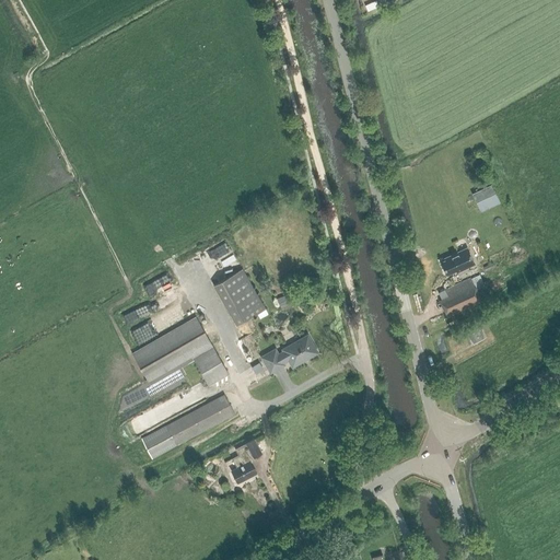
[(376,0),(366,4),(371,14),(382,9),(377,0),(376,0)]
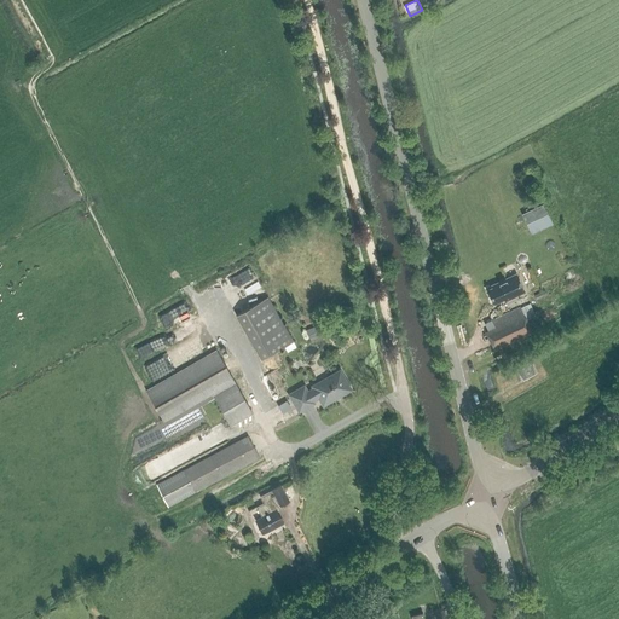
[(545,202),(524,212),(532,233),(555,224),(545,202)]
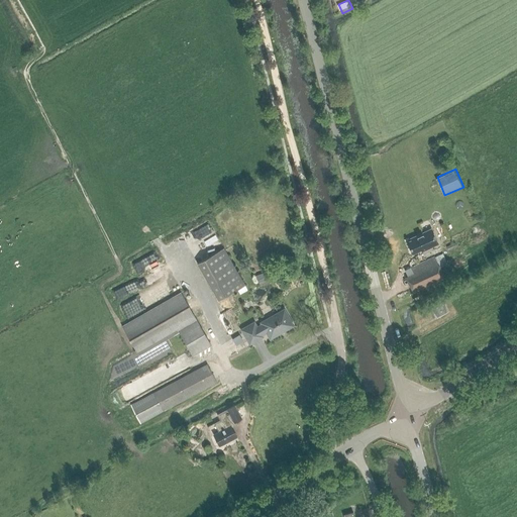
[(411,239),(412,240),(407,242),(413,253),(421,250),(422,251),(438,244),(432,229),(411,239)]
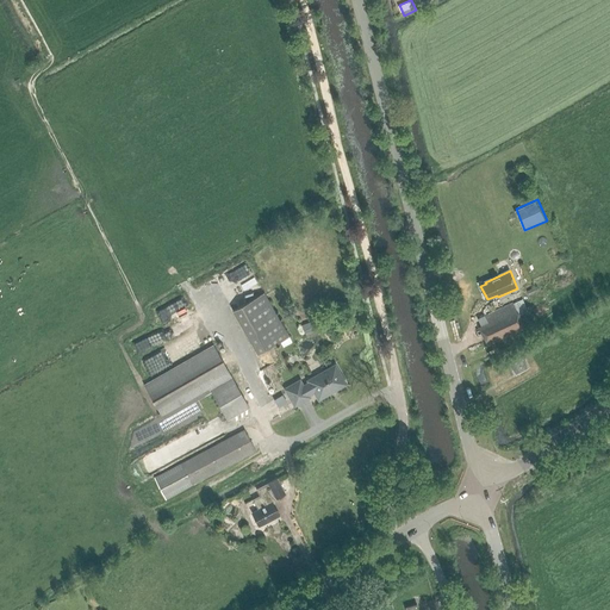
[(288,337),(263,293),(232,311),(257,355),(288,337)]
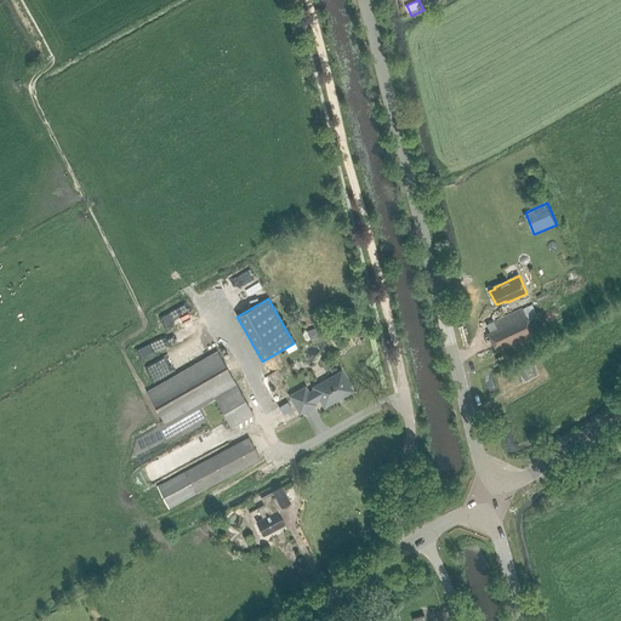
[(495,353),(534,335),(525,315),(534,312),(531,306),(493,323),(496,330),(486,334),(495,353)]
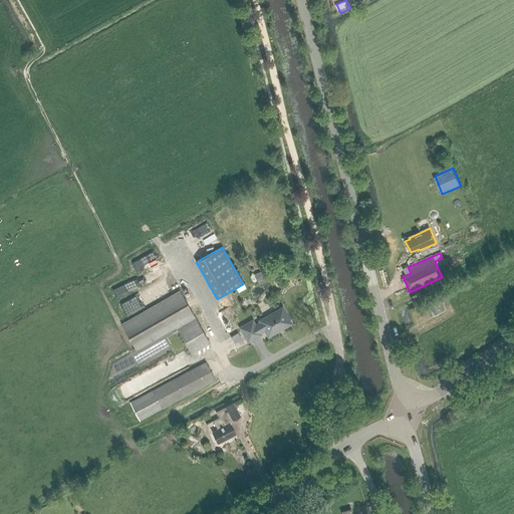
[(178,329),(192,354),(210,344),(180,291),(121,324),(138,352),(178,329)]
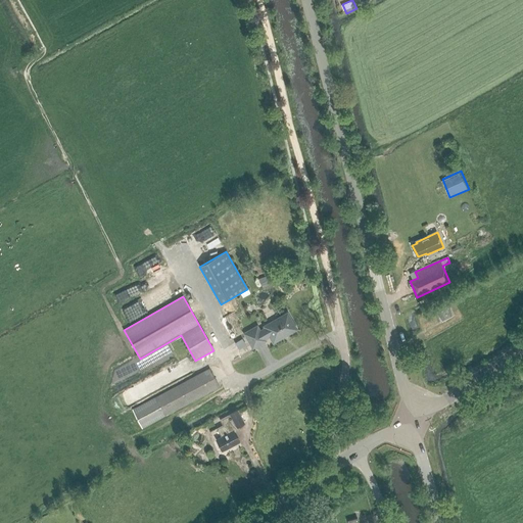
[(437,314),(441,322),(453,316),(447,307),(437,314)]
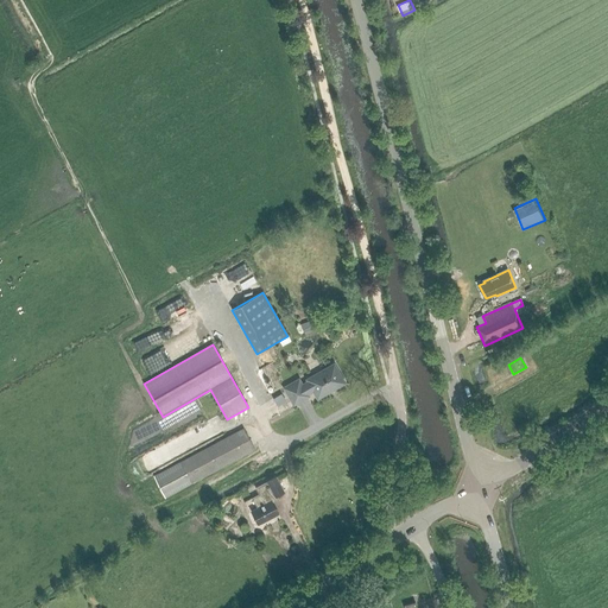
[(308,394),(314,392),(318,399),(344,384),(334,365),(308,380),(309,382),(302,386),(299,380),(285,388),(295,405),(309,397),(308,394)]
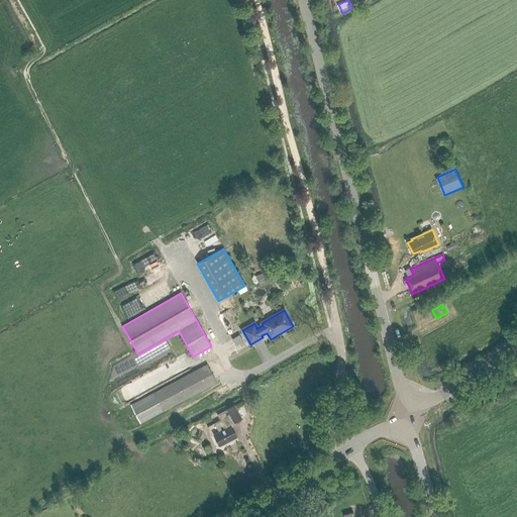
[(131,405),(140,423),(217,383),(207,365),(131,405)]
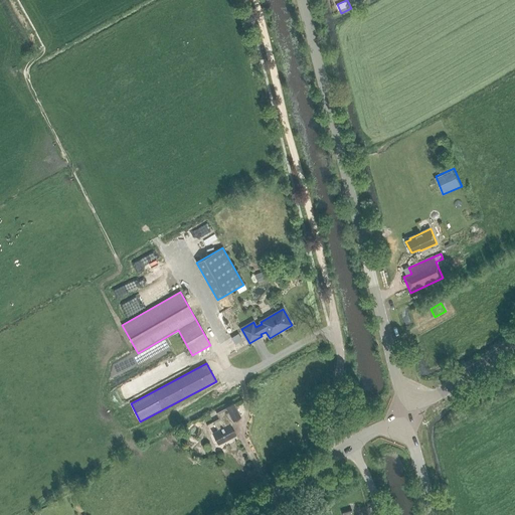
[(234,404),(226,408),(216,413),(219,419),(213,422),(218,431),(212,433),(219,445),(235,436),(229,424),(234,422),(233,421),(241,417),(234,404)]
